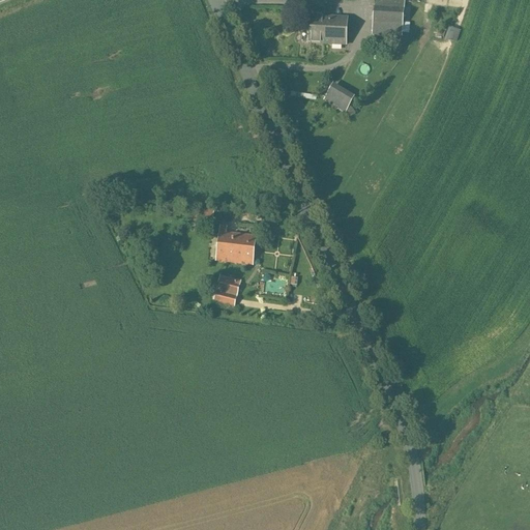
[(404,7),(388,6),(388,0),(375,0),(373,34),(402,36),(404,7)]
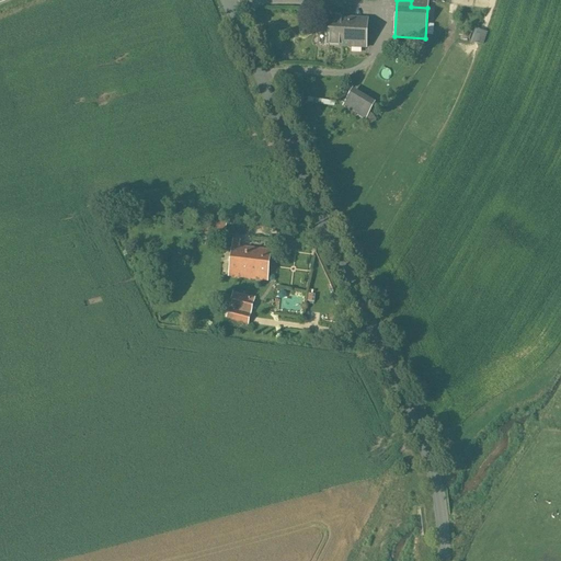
[(347,19),(328,18),(327,35),(320,35),(320,45),(346,46),(347,19)]
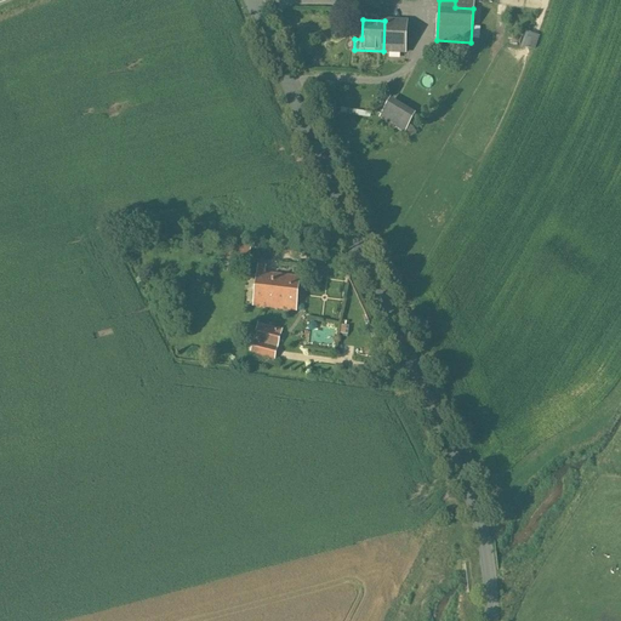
[(408,22),(385,21),(383,51),(406,52),(408,22)]
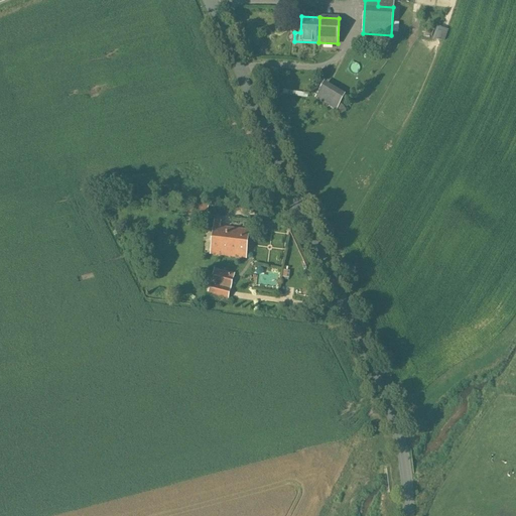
[(437,26),(435,39),(447,41),(450,28),(437,26)]
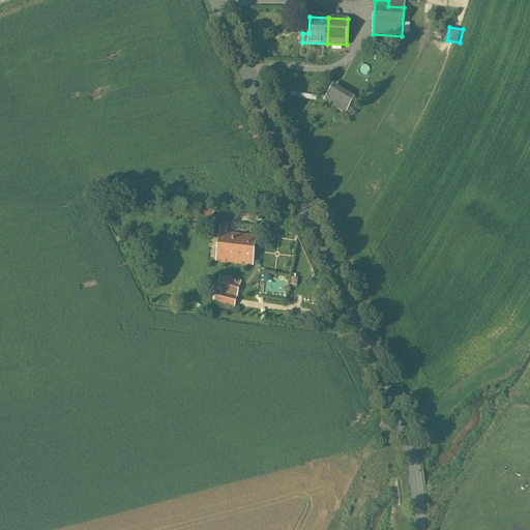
[(333,84),(323,100),(345,114),(355,97),(333,84)]
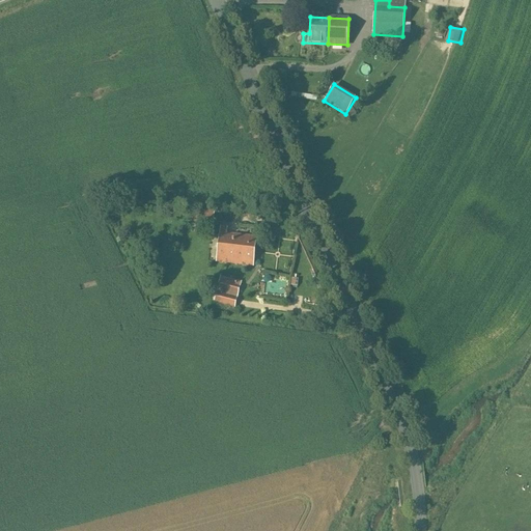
[(210,217),(196,217),(195,230),(210,230),(210,217)]
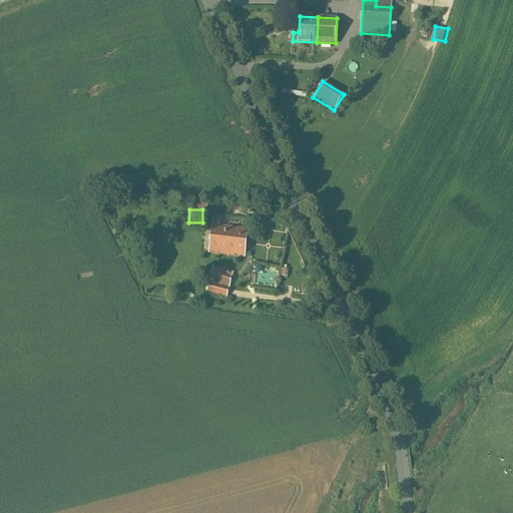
[(224,228),(210,228),(209,255),(223,257),(224,228)]
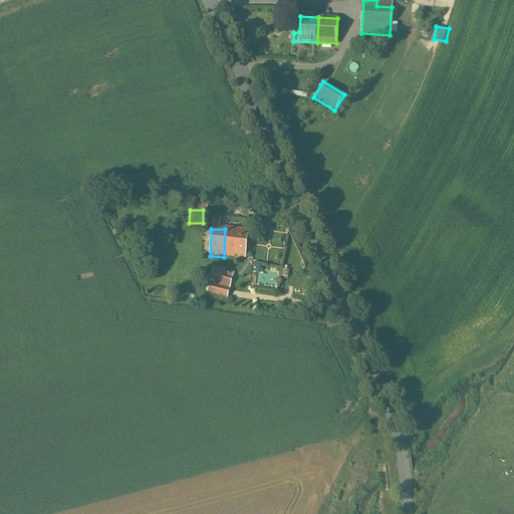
[(246,230),(225,229),(224,257),(245,258),(246,230)]
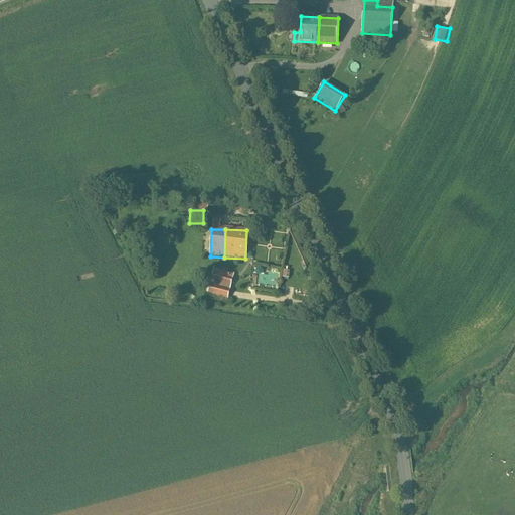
[(235,275),(214,272),(210,296),(230,300),(235,275)]
